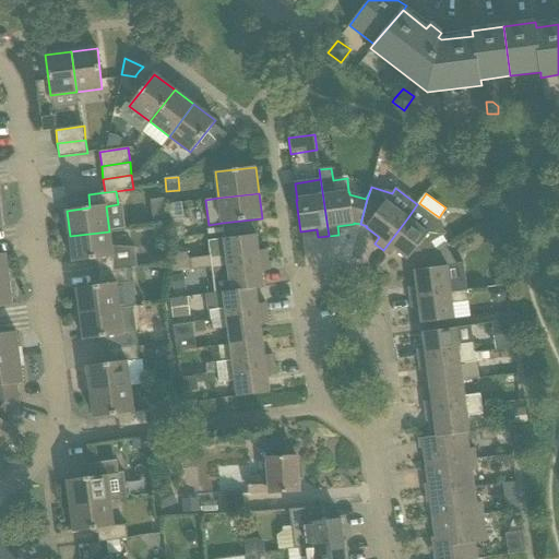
[(173,238),(193,236),(200,235),(199,228),(185,230),(183,224),(185,224),(181,202),(168,204),(173,238)]
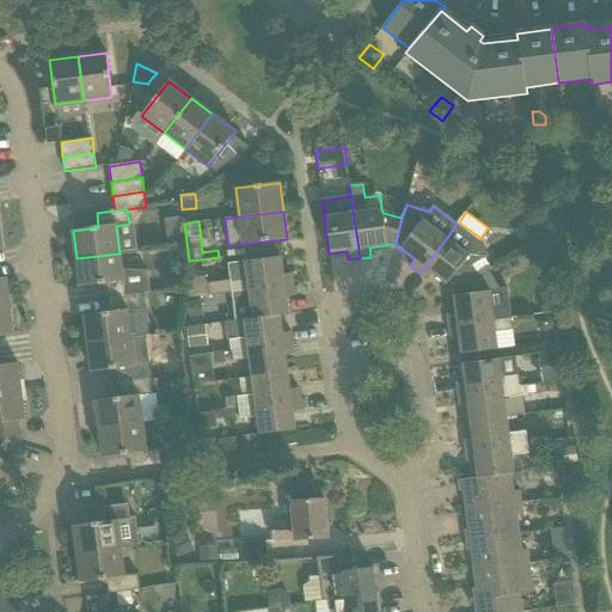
[(134,224),(117,226),(121,248),(136,246),(134,224)]
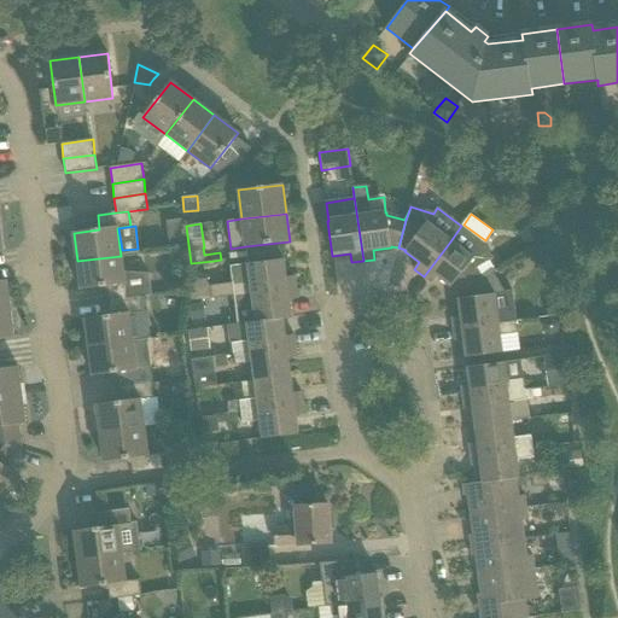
[(458,292),(493,273),(493,272),(494,270),(489,262),(494,258),(485,244),(461,226),(450,242),(424,277),(432,284),(437,277),(452,287),(453,286),(458,292)]
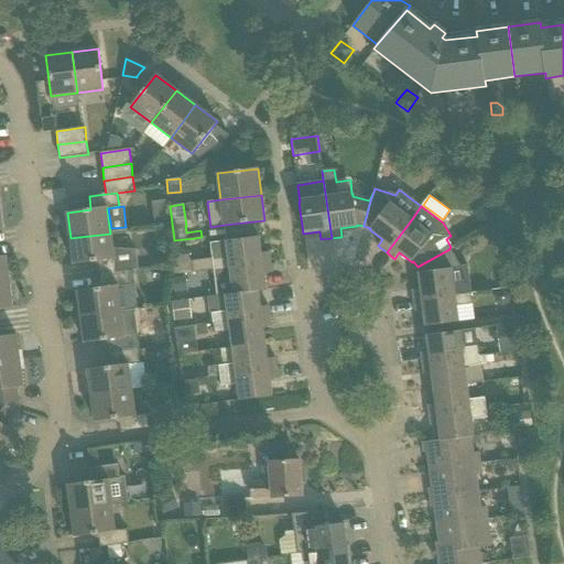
[(170,228),(155,229),(156,239),(163,243),(172,242),(170,228)]
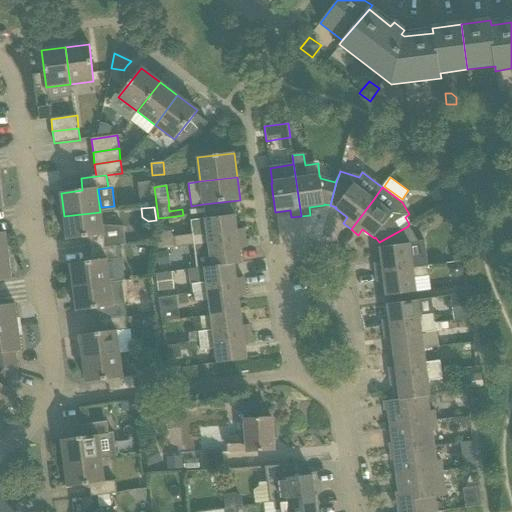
[(100,212),(64,216),(67,240),(89,237),(90,250),(115,247),(115,246),(125,244),(123,227),(102,226),(100,212)]
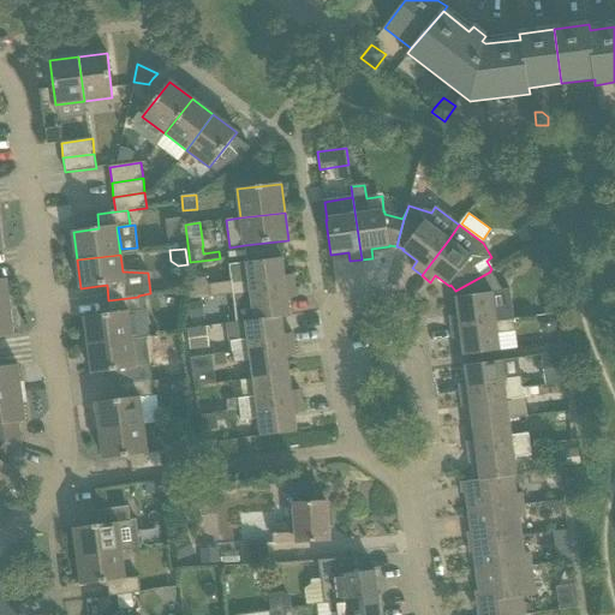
[(285,276),(282,258),(230,266),(233,294),(294,286),(293,275),(285,276)]
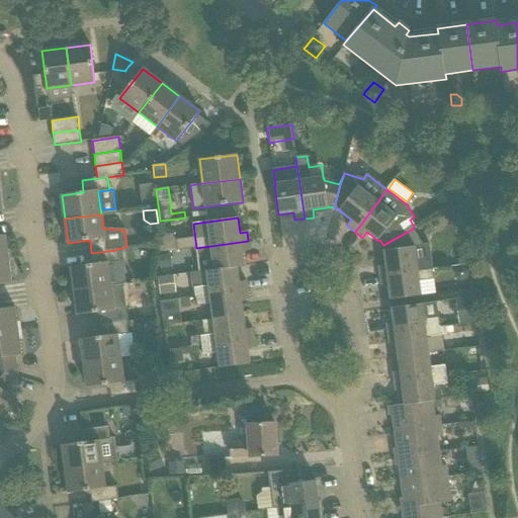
[(380,276),(430,270),(427,245),(424,246),(413,229),(383,245),(386,250),(384,251),(386,266),(378,267),(380,276)]
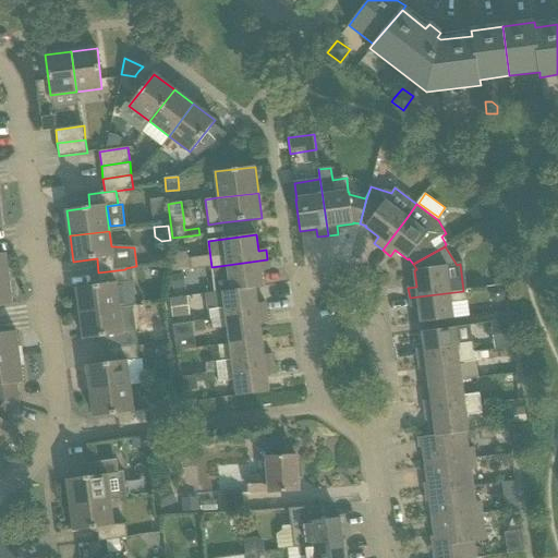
[(0,280),(9,279),(5,254),(0,254),(0,280)]
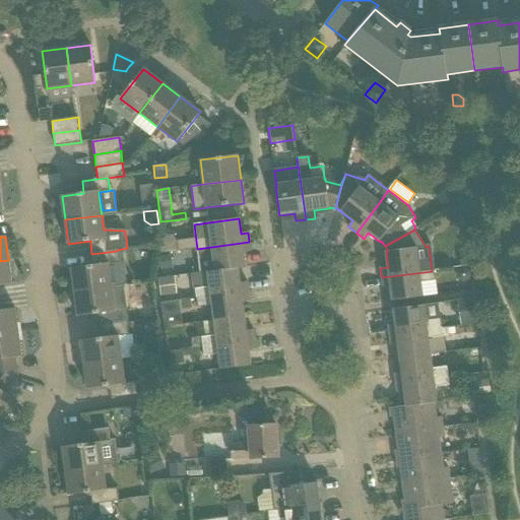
[(175,252),(173,237),(158,239),(156,254),(175,252)]
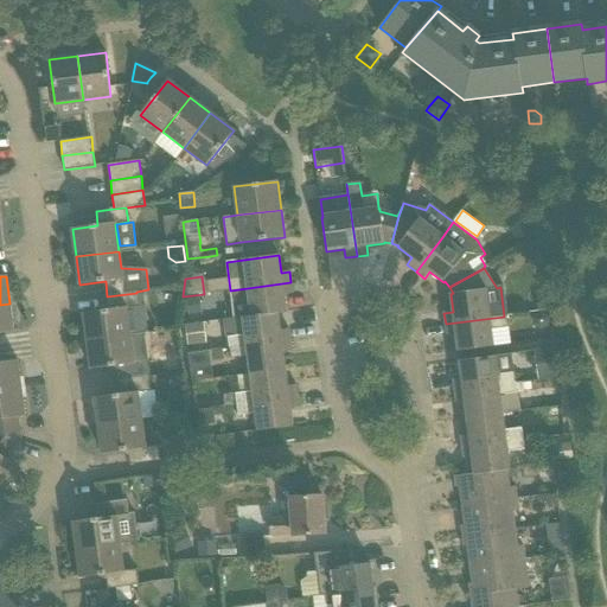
[(251,318),(278,314),(287,313),(283,295),(293,294),(291,282),(230,291),(231,302),(249,300),(251,318)]
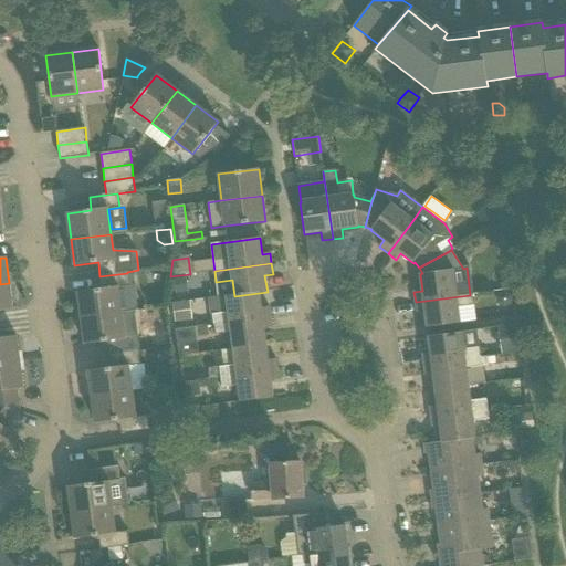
[(77,292),(81,320),(122,313),(118,287),(129,286),(127,273),(100,276),(102,289),(77,292)]
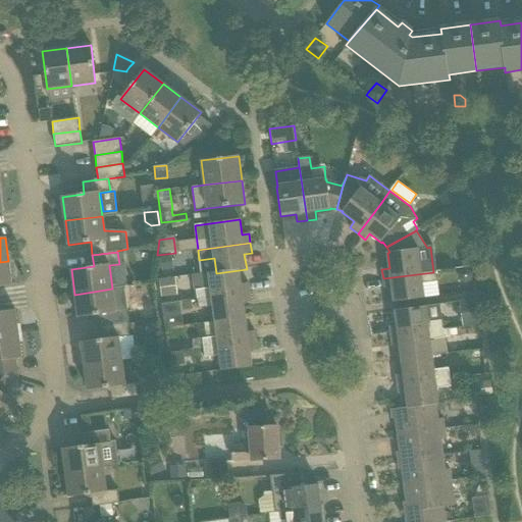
[(173,269),(171,256),(160,258),(162,271),(173,269)]
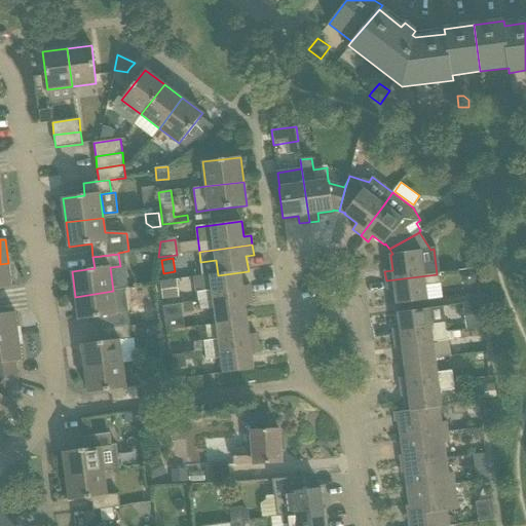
[(0,289),(12,288),(8,263),(0,264),(0,289)]
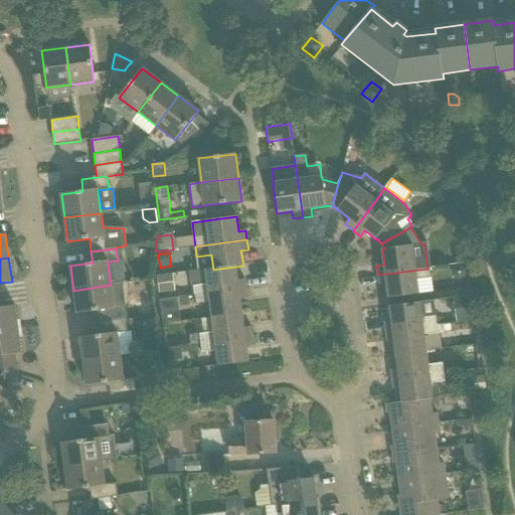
[(466,270),(462,266),(456,267),(452,271),(453,277),(458,280),(463,280),(467,275),(466,270)]
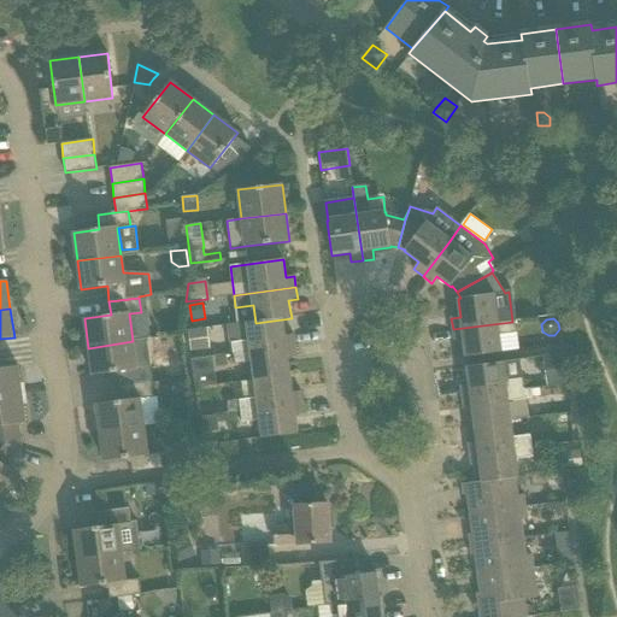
[(233,356),(295,347),(293,334),(285,335),(282,319),(256,323),(247,324),(250,341),(231,344),(233,356)]
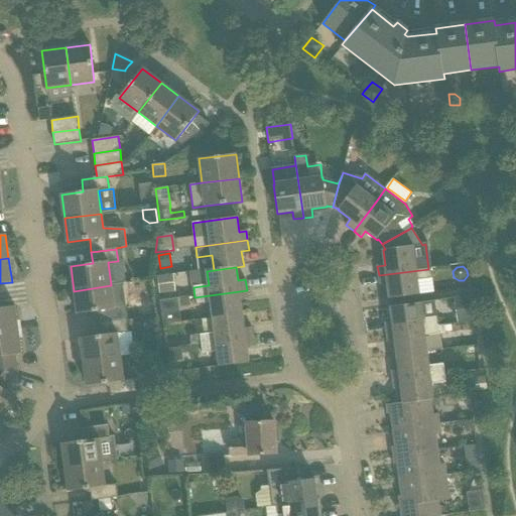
[(417,280),(431,279),(430,269),(428,269),(379,275),(380,285),(387,284),(389,299),(419,295),(419,294),(417,280)]
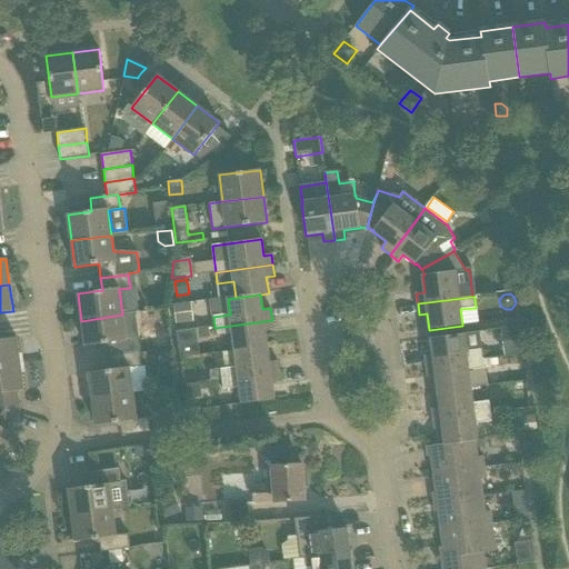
[(191,303),(173,305),(176,325),(193,322),(191,303)]
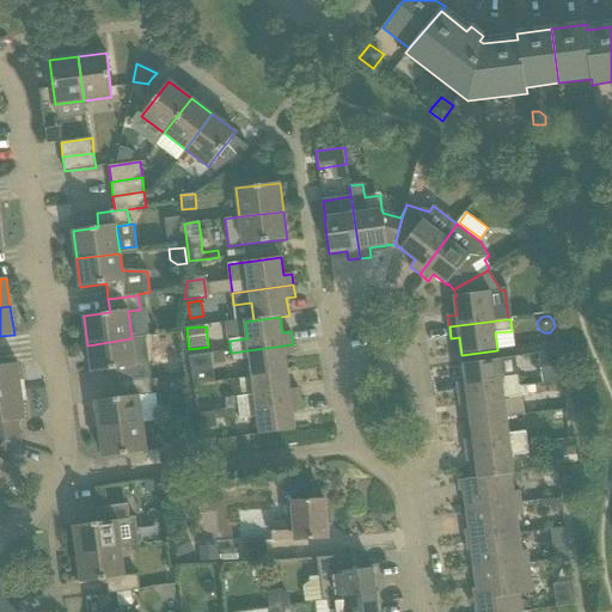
[(117,369),(120,384),(151,380),(148,366),(135,366),(132,338),(87,346),(91,372),(117,369)]
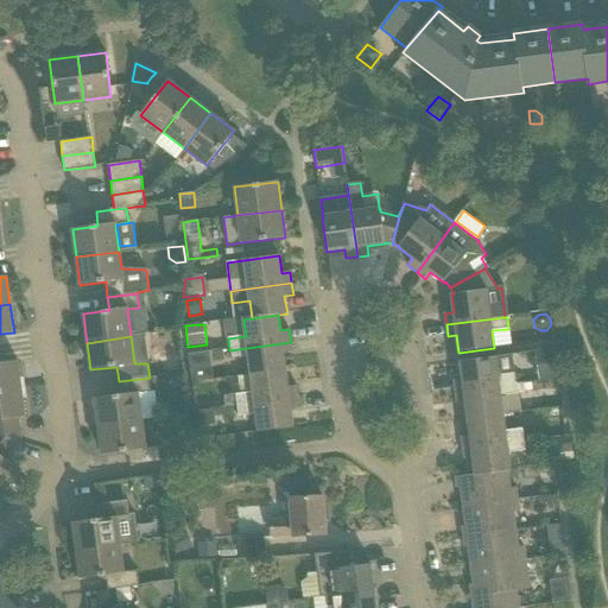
[(251,375),(286,371),(284,353),(292,352),(291,342),(229,350),(230,360),(248,358),(251,375)]
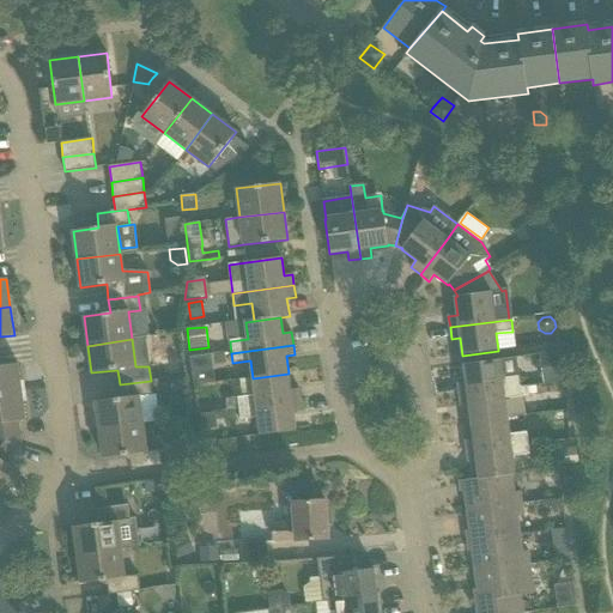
[(563,381),(558,352),(539,354),(544,384),(563,381)]
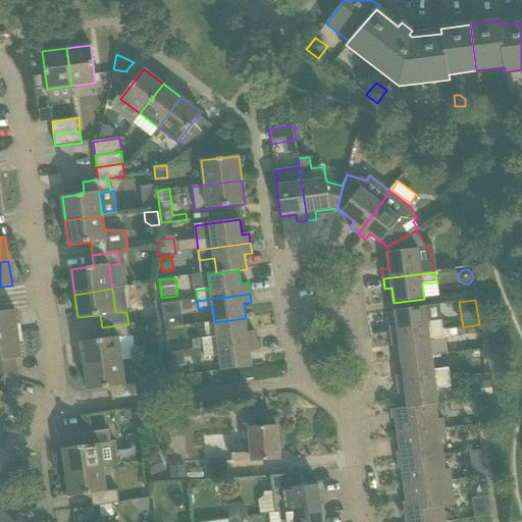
[(162,305),(163,317),(181,314),(180,302),(162,305)]
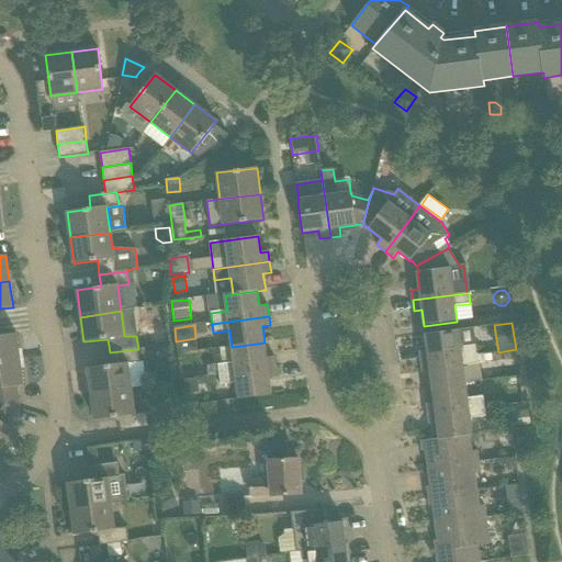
[(419,351),(420,361),(476,353),(475,345),(459,347),(457,330),(425,334),(427,350),(419,351)]
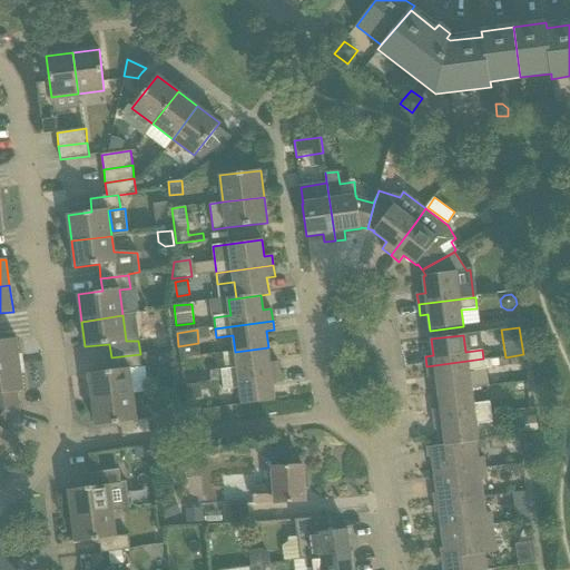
[(0,367),(20,365),(17,338),(0,341),(0,367)]
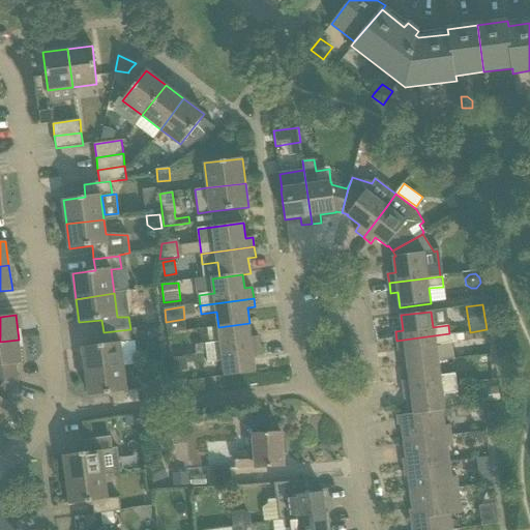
[(206,354),(260,347),(259,336),(252,337),(249,323),(218,327),(219,341),(205,343),(206,354)]
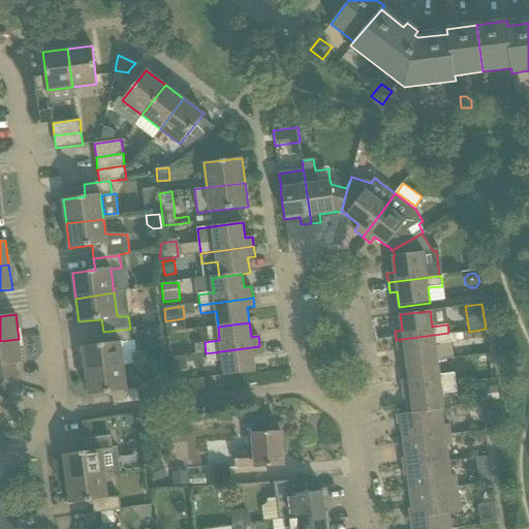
[(83,347),(86,371),(123,366),(121,342),(131,341),(130,329),(103,332),(104,344),(83,347)]
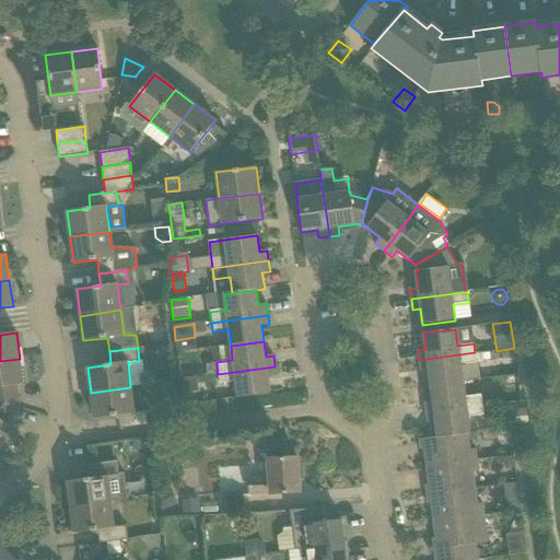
[(429,370),(431,385),(463,381),(461,365),(476,363),(475,352),(419,360),(421,371),(429,370)]
